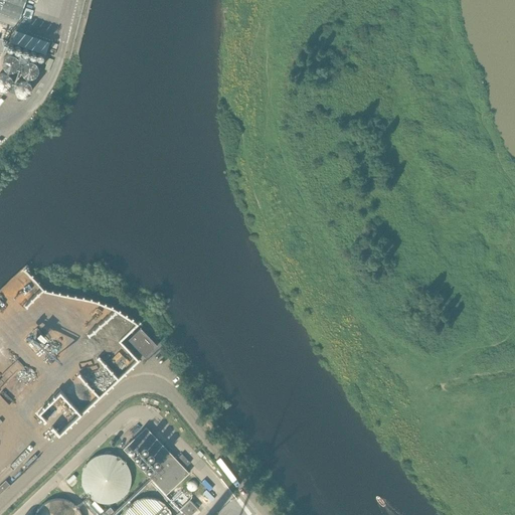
[(0,0),(0,12),(19,19),(23,7),(25,0),(0,0)]
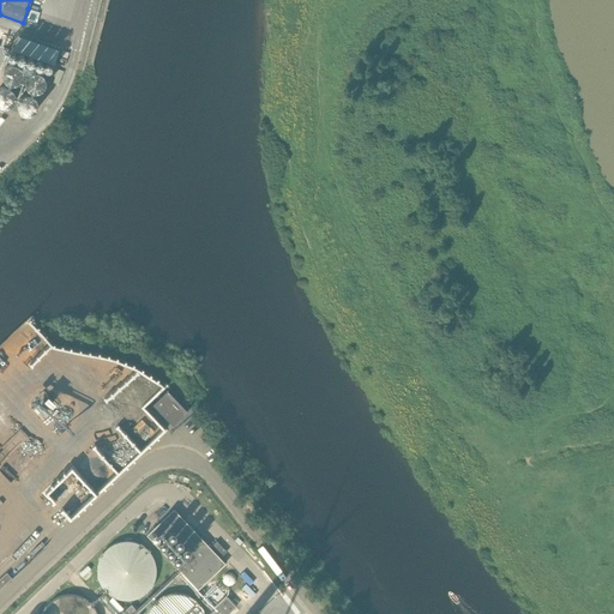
[(18,36),(13,50),(54,65),(59,50),(18,36)]
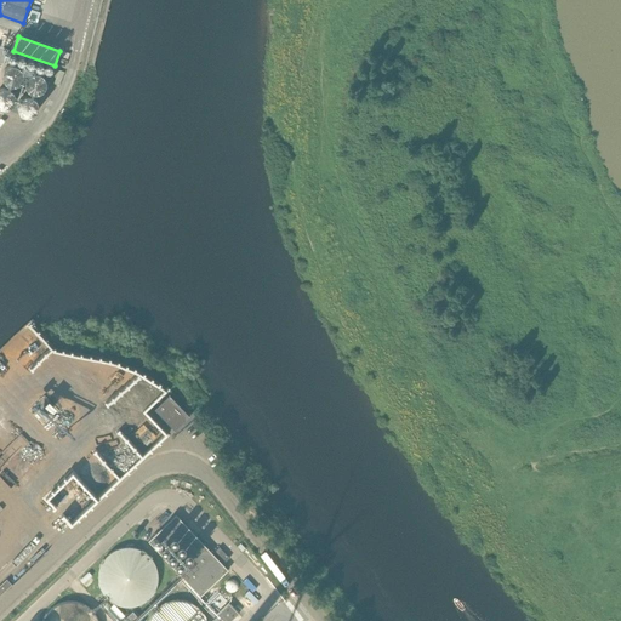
[(189,416),(169,394),(154,409),(175,431),(189,416)]
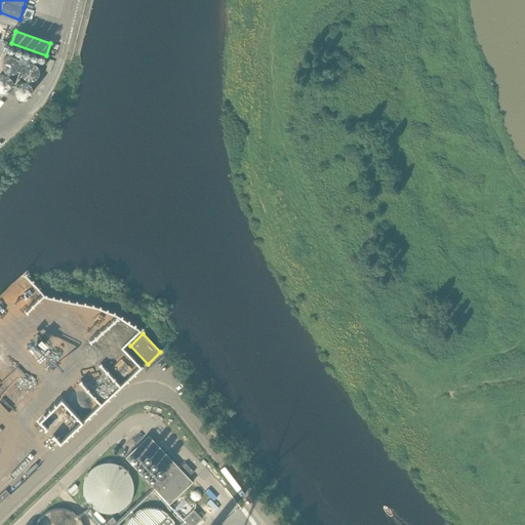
[(193,482),(177,466),(149,436),(125,457),(169,505),(193,482)]
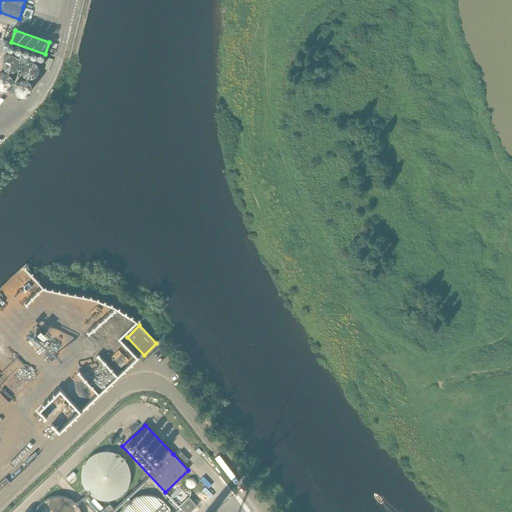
[(81,476),(81,481),(83,484),(84,488),(87,491),(90,494),(93,497),(97,498),(101,500),(105,500),(109,500),(113,499),(116,497),(120,495),(123,493),(126,490),(128,486),(129,482),(130,478),(130,474),(129,470),(128,466),(126,462),(123,459),(120,456),(117,453),(113,452),(108,451),(104,451),(100,451),(96,453),(92,455),(89,457),(86,460),(84,464),(82,468),(81,472),(81,476)]
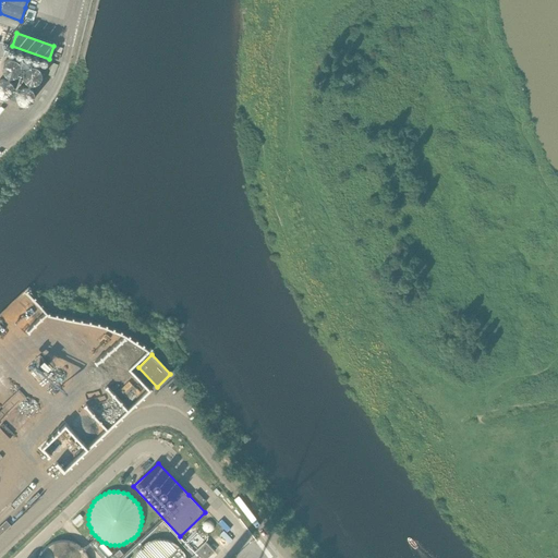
[(185,557),(184,554),(182,550),(179,547),(176,544),(171,542),(168,540),(164,540),(158,538),(154,540),(150,541),(146,543),(143,545),(140,548),(136,552),(135,556),(134,557),(185,557)]
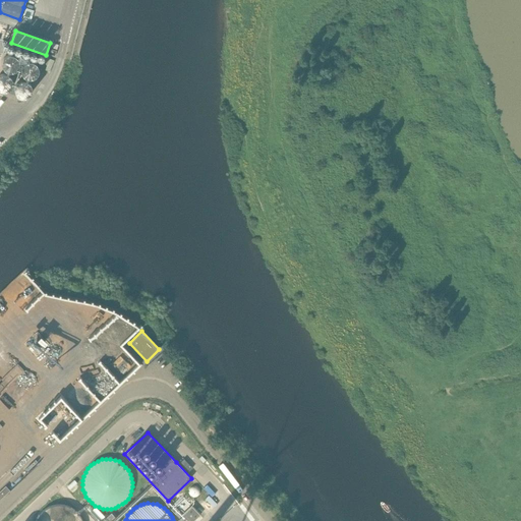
[(70,507),(66,505),(62,505),(58,504),(54,505),(50,506),(46,508),(43,511),(40,514),(38,517),(36,520),(35,520),(82,520),(81,519),(79,515),(77,512),(74,509),(70,507)]
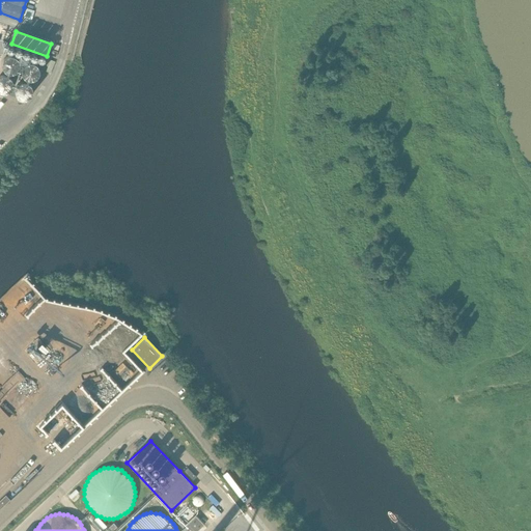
[(191,530),(197,530),(201,528),(204,525),(195,515),(186,525),(191,530)]
